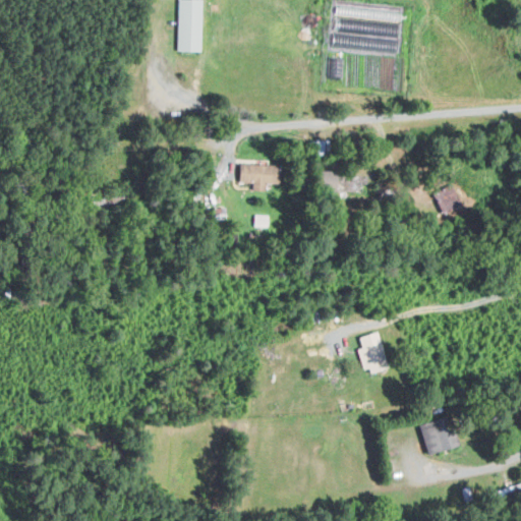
[(179,0),(178,51),(203,51),(204,0),(179,0)]
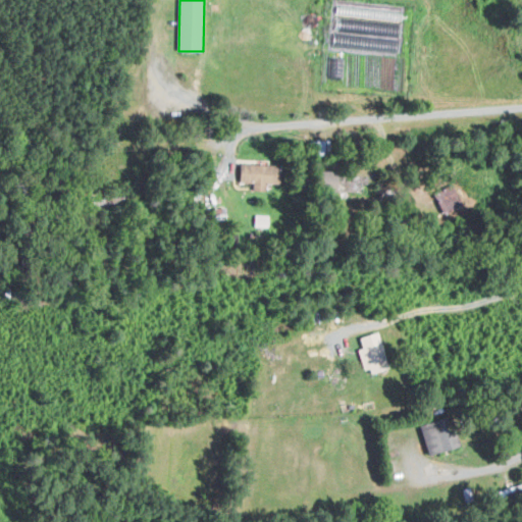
[(336,0),(402,0),(394,90),(328,83),(336,0)]
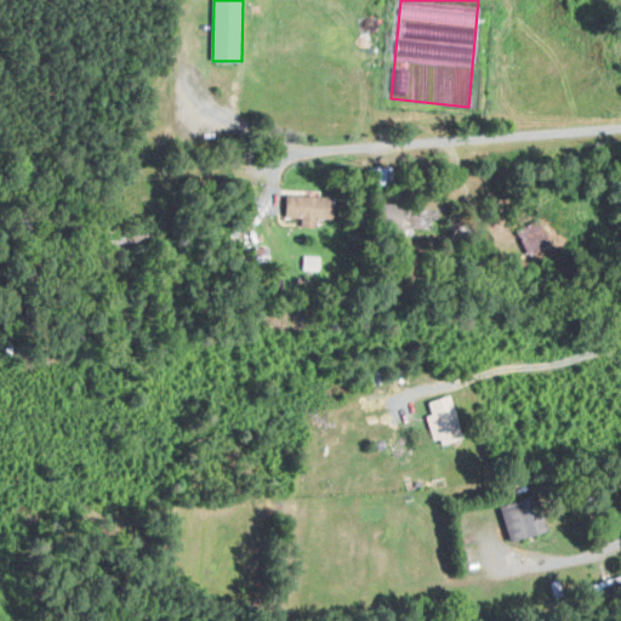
[(289,217),(305,217),(303,228),(319,228),(319,218),(337,218),(337,197),(289,197),(289,217)]
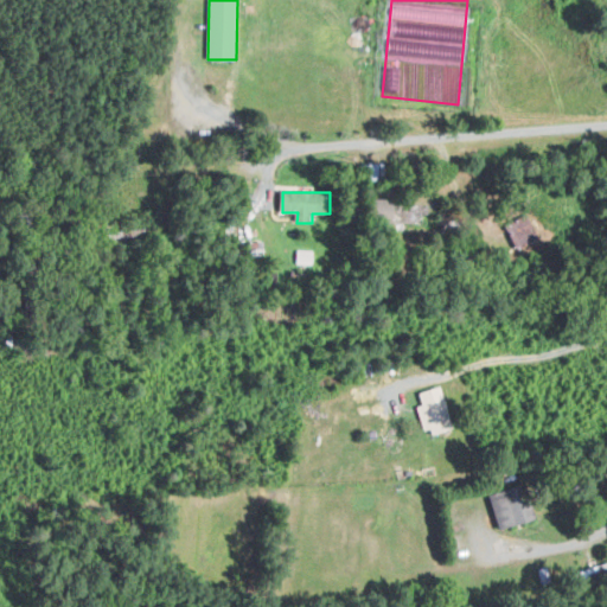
[(298,262),(313,263),(314,250),(299,249),(298,262)]
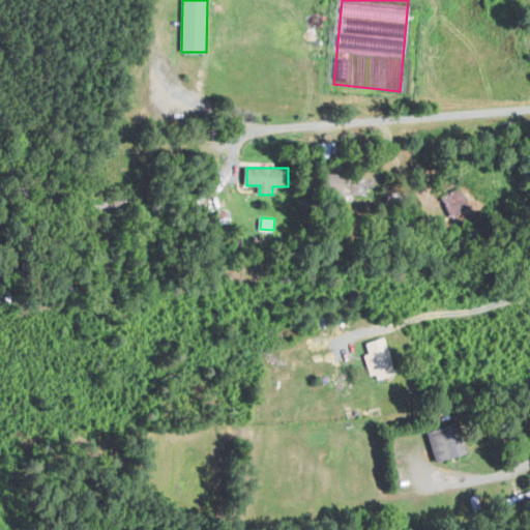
[(374,379),(396,374),(388,336),(367,342),(371,353),(367,353),(374,379)]
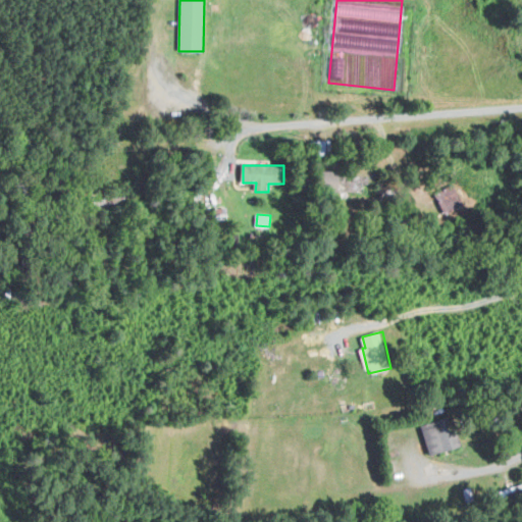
[(457,447),(449,417),(423,424),(431,455),(457,447)]
